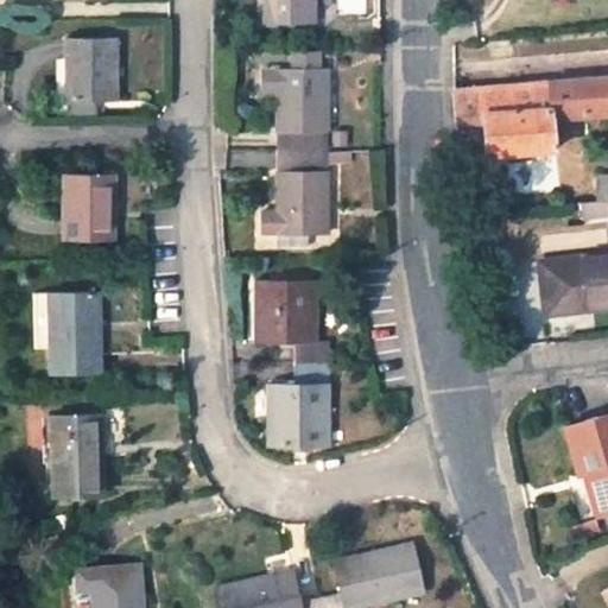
[(264,0),(265,19),(315,20),(315,0),(264,0)]
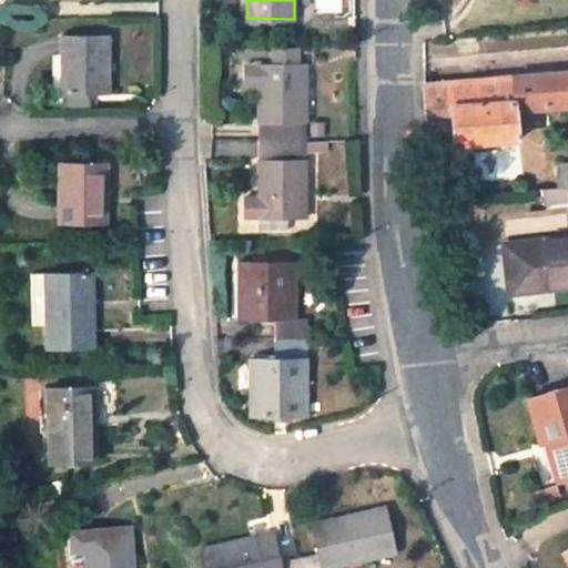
[(109,92),(109,37),(61,38),(61,92),(90,92),(109,92)]
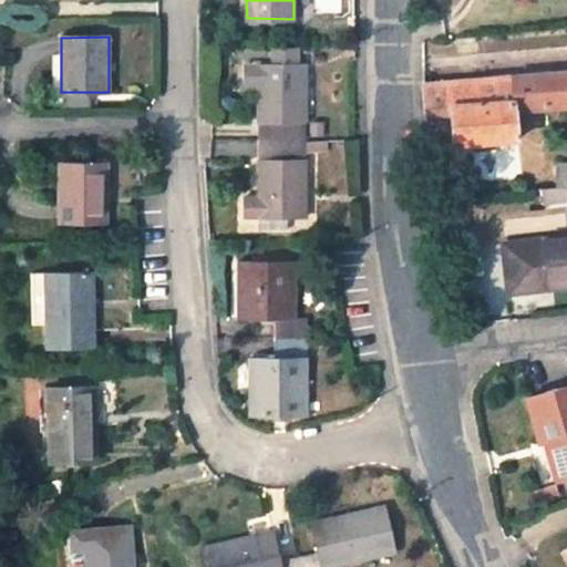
[(297,65),(297,51),(271,50),(271,65),(297,65)]
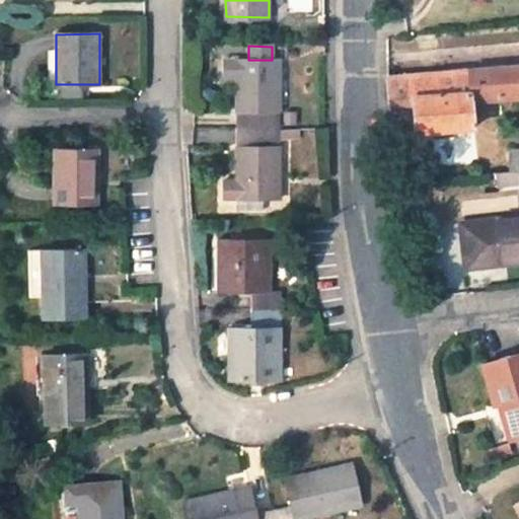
[(280,128),(279,61),(272,60),(248,60),(224,60),(224,79),(236,79),(237,128),(280,128)]
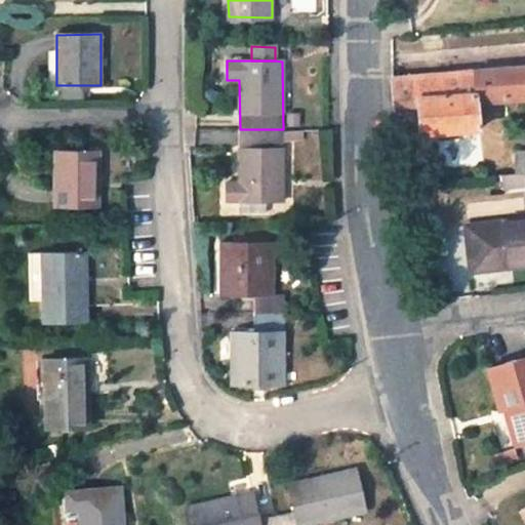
[(479,129),(478,102),(524,98),(524,69),(391,79),(393,106),(396,134),(418,132),(417,134),(479,129)]
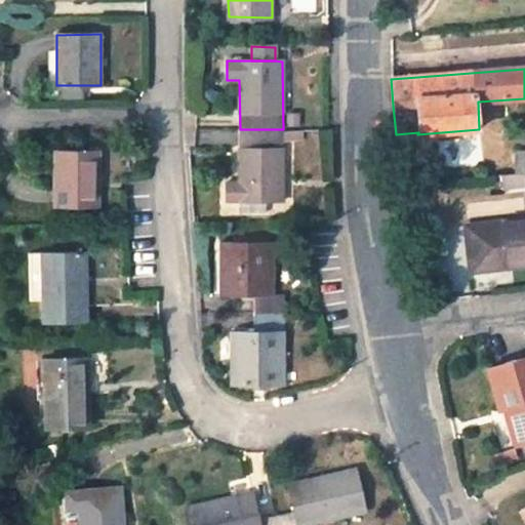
[(55,99),(82,99),(83,85),(56,85),(55,99)]
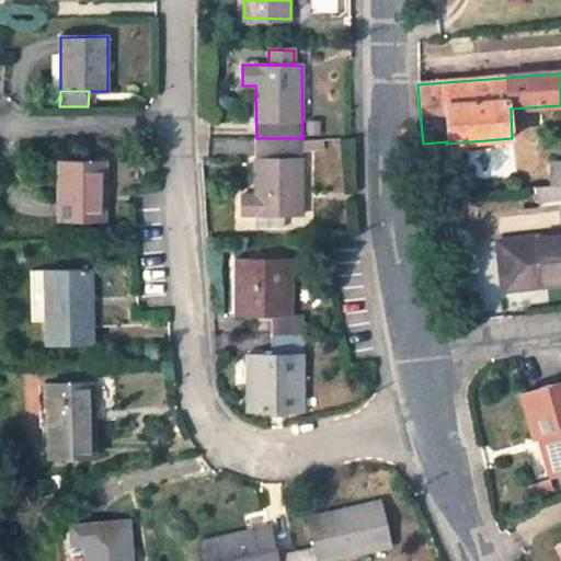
[(285,213),(301,214),(302,138),(256,138),(256,192),(243,192),(243,214),(256,214),(285,213)]
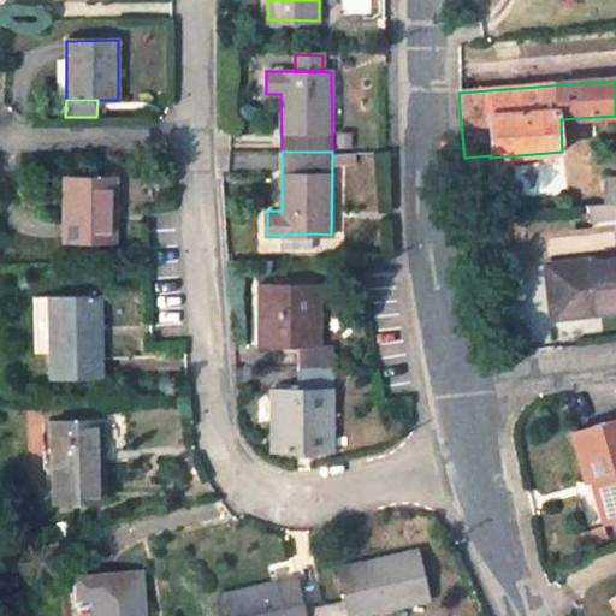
[(116,208),(117,178),(64,178),(64,242),(116,243),(116,219),(108,219),(108,208),(116,208)]
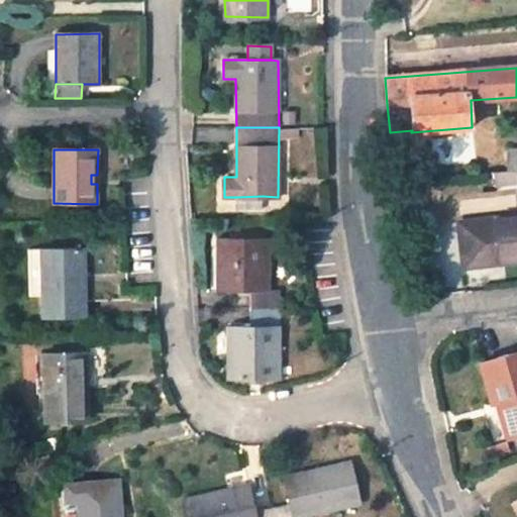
[(516,149),(508,150),(510,172),(516,171),(516,149)]
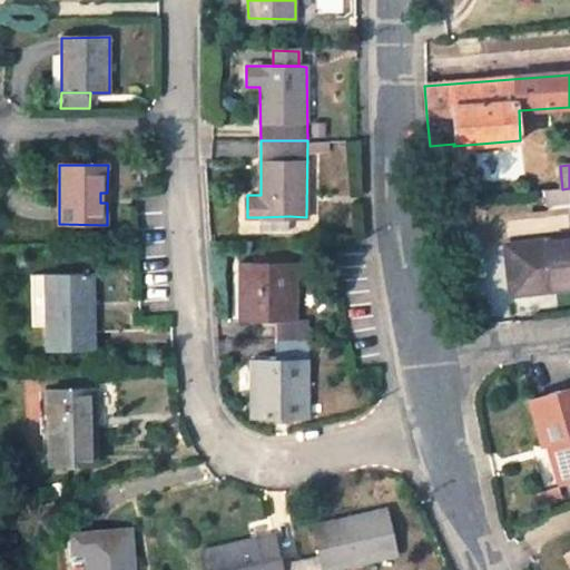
[(259,232),(290,232),(290,216),(261,217),(259,232)]
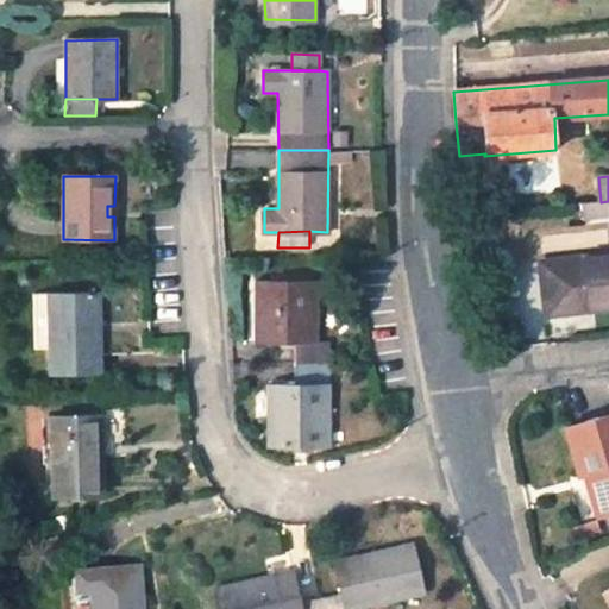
[(608,253),(540,263),(547,315),(608,307),(608,253)]
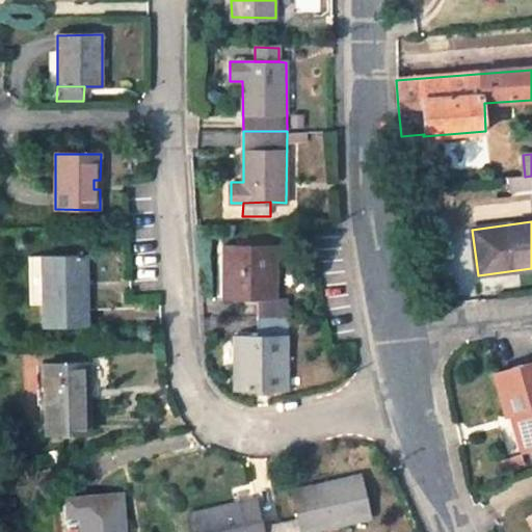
[(276,298),(276,245),(223,244),(223,298),(258,299),(258,317),(287,317),(287,306),(287,298),(276,298)]
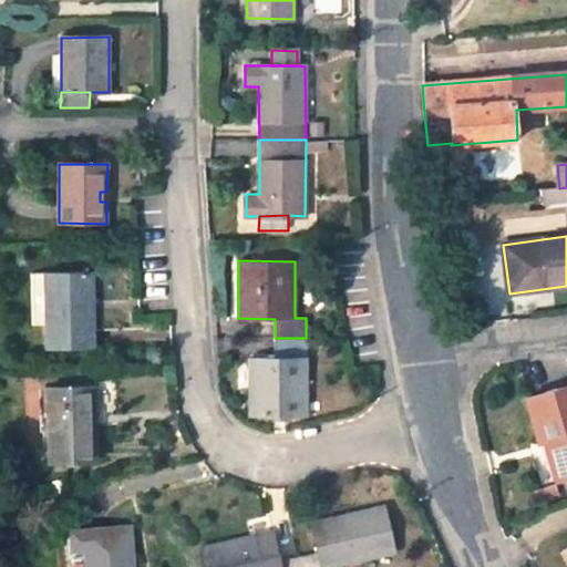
[(31,275),(32,323),(47,323),(45,274),(31,275)]
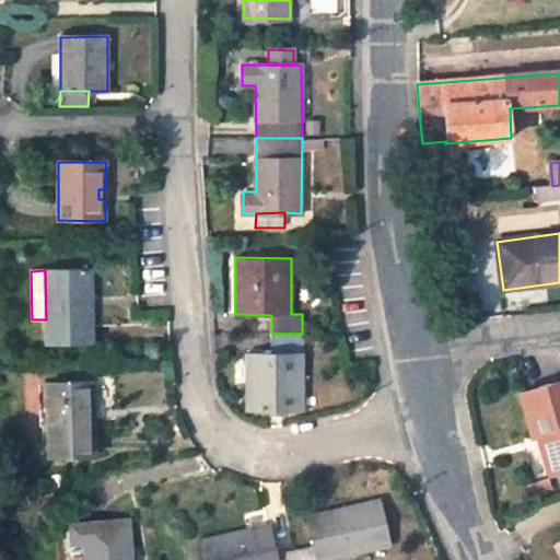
[(92,296),(91,270),(45,270),(46,319),(47,343),(93,342),(92,307),(88,307),(88,298),(92,296)]
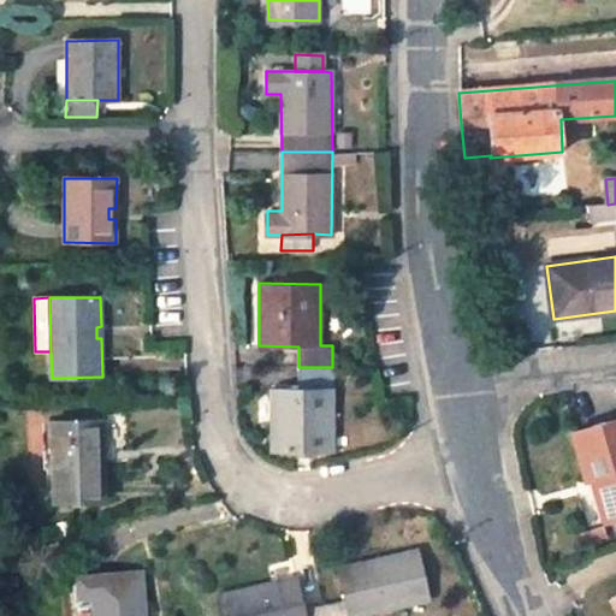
[(353,342),(332,341),(332,345),(332,354),(353,354),(353,342)]
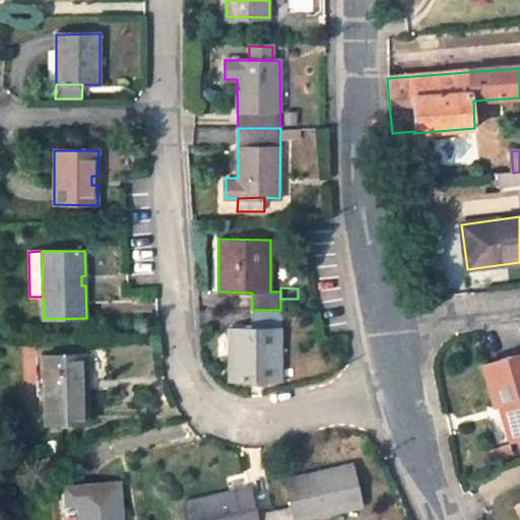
[(229,381),(280,381),(280,310),(252,310),(252,327),(230,327),(229,381)]
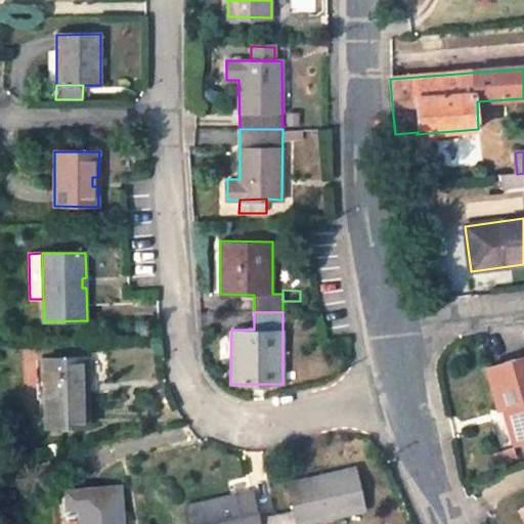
[(87,383),(87,358),(44,359),(45,426),(88,425),(87,393),(83,393),(83,383),(87,383)]
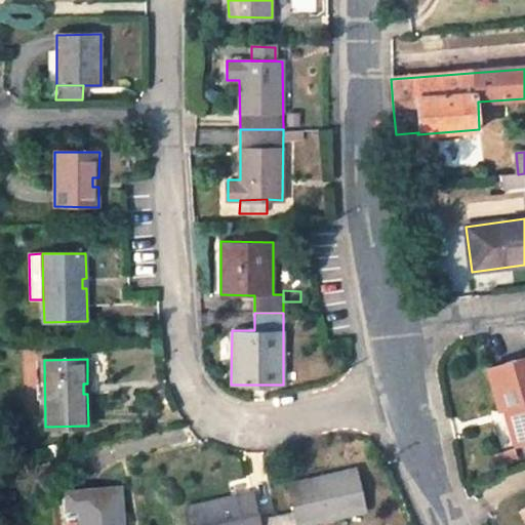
[(524,359),(488,370),(499,410),(505,409),(511,407),(522,443),(524,442),(524,359)]
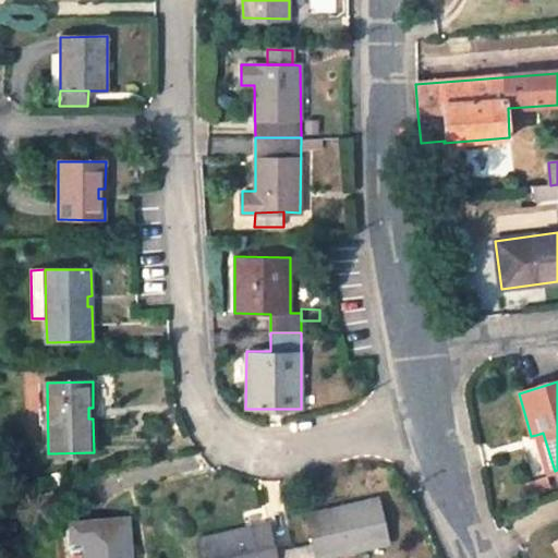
[(536,435),(548,473),(555,471),(543,433),(536,435)]
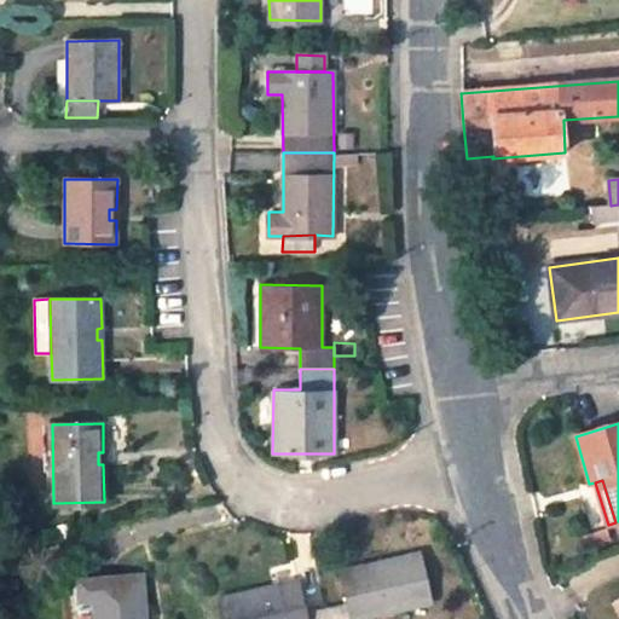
[(353,618),(429,601),(418,553),(391,559),(393,566),(381,568),(380,561),(340,570),(347,603),(328,607),(330,618),(353,618)]
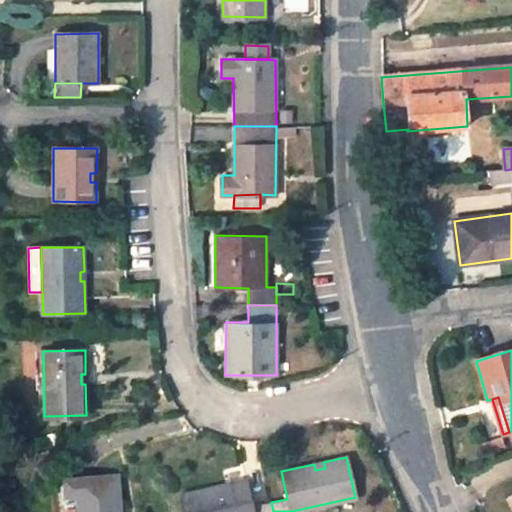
[(314,464),(315,470),(325,468),(323,462),(314,464)]
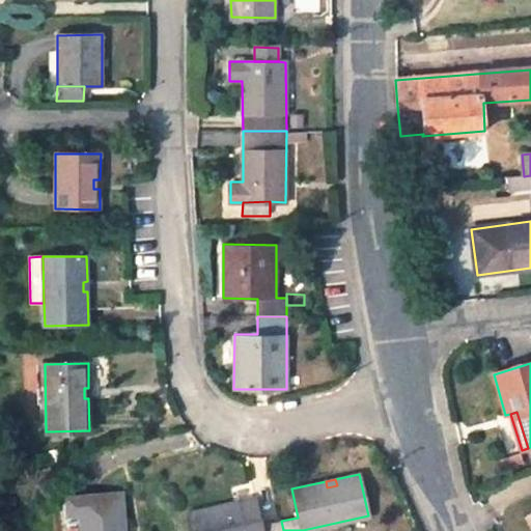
[(124,530),(122,494),(67,498),(68,513),(80,513),(81,530),(124,530)]
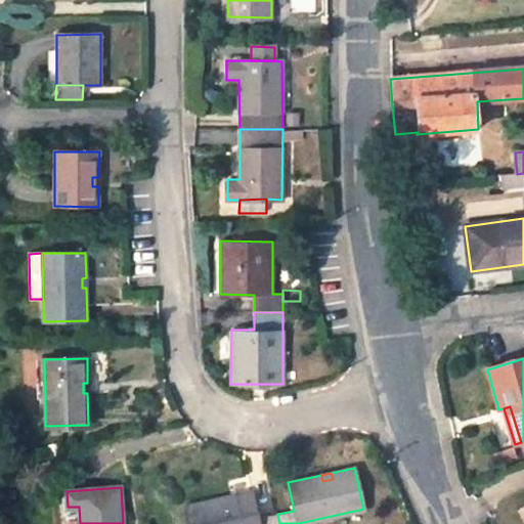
[(258,518),(251,491),(184,506),(188,523),(279,523),(277,514),(258,518)]
